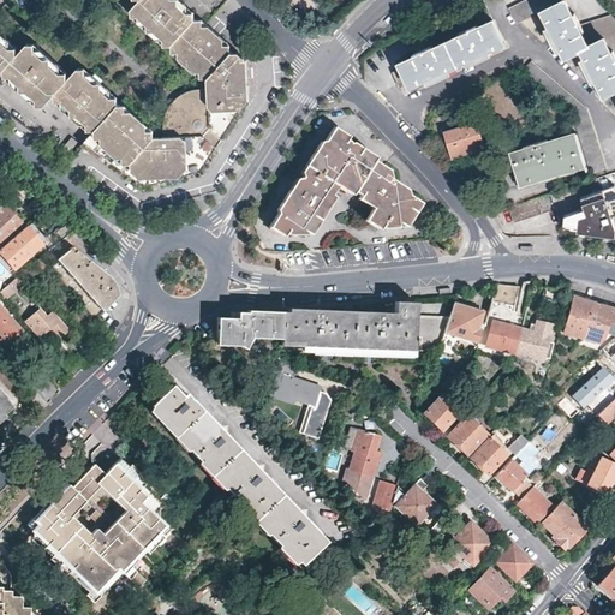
[(187,7),(179,0),(133,0),(130,5),(131,5),(131,12),(138,11),(147,19),(148,27),(154,25),(163,34),(163,41),(169,40),(171,41),(195,13),(193,7),(187,7)]
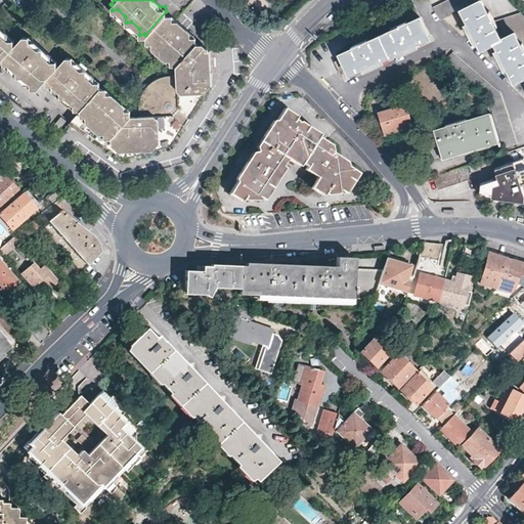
[(413,0),(403,0),(399,2),(407,19),(403,22),(402,19),(397,23),(398,25),(364,40),(363,38),(358,41),(359,43),(341,51),(343,55),(335,59),(341,73),(349,69),(350,71),(363,64),(365,68),(374,63),(373,60),(381,56),(397,49),(406,45),(407,48),(417,44),(415,41),(430,34),(413,0)]
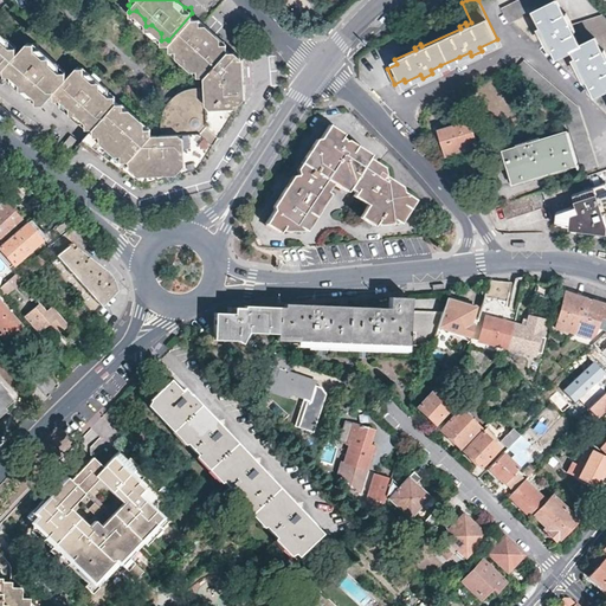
[(605,13),(603,11),(572,21),(569,15),(567,17),(558,0),(511,0),(502,5),(509,20),(536,8),(542,23),(540,25),(545,36),(548,34),(553,44),(558,53),(573,45),(578,55),(582,64),(579,65),(585,77),(588,76),(595,91),(605,85),(605,13)]
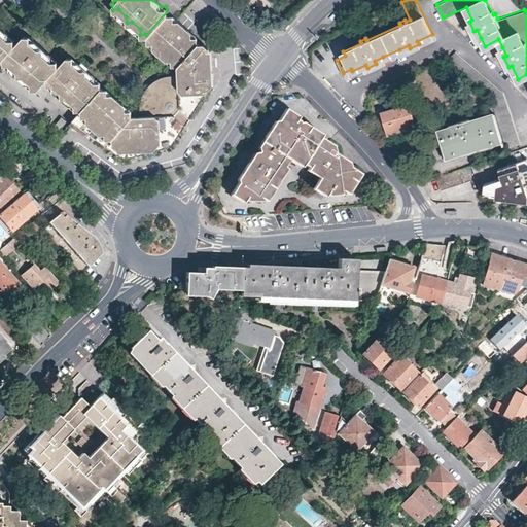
[(126,16),(118,9),(118,15),(127,23),(126,16)]
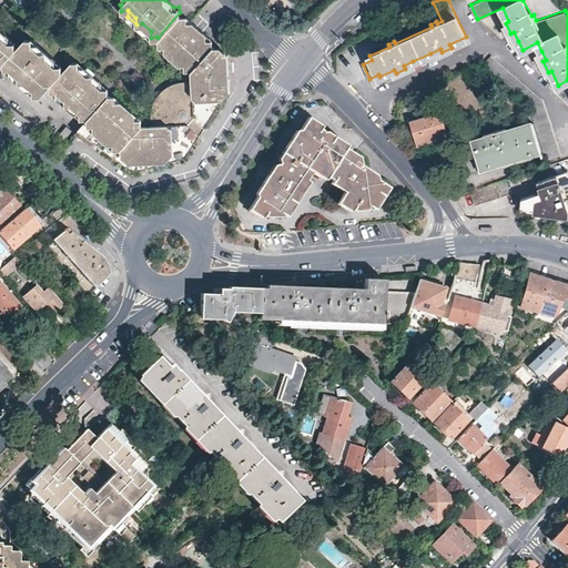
[(206,37),(188,19),(186,13),(180,12),(158,38),(158,44),(164,43),(184,62),(184,68),(191,68),(213,43),(213,42),(212,37),(206,37)]
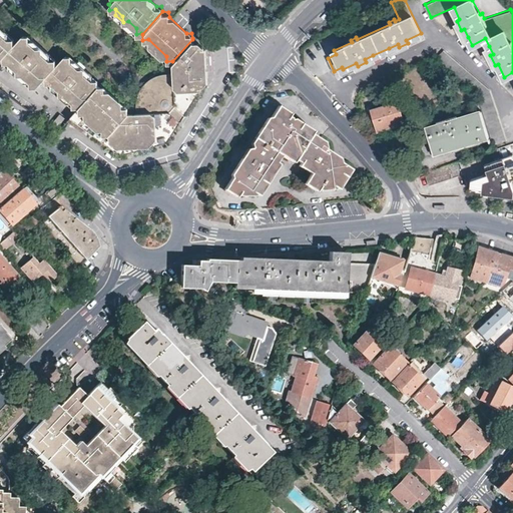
[(356,26),(368,20),(365,15),(353,21),(356,26)]
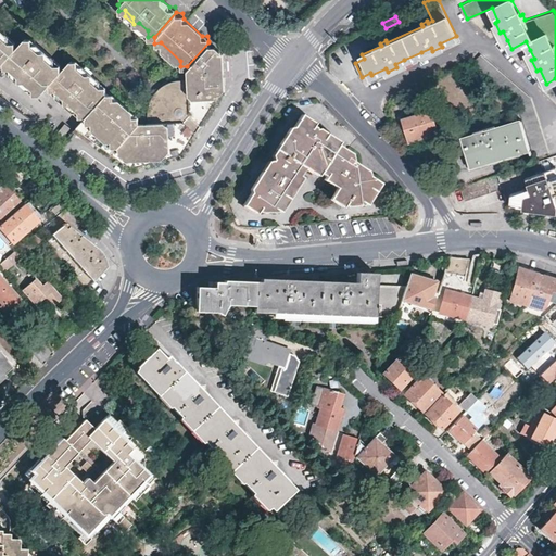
[(202,30),(189,19),(184,19),(202,36),(202,30)]
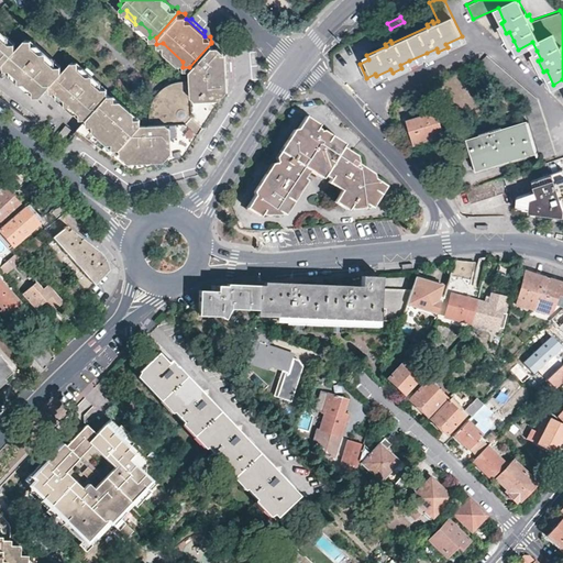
[(10,39),(1,31),(1,24),(0,24),(0,62),(3,58),(17,45),(15,44),(15,39),(10,39)]
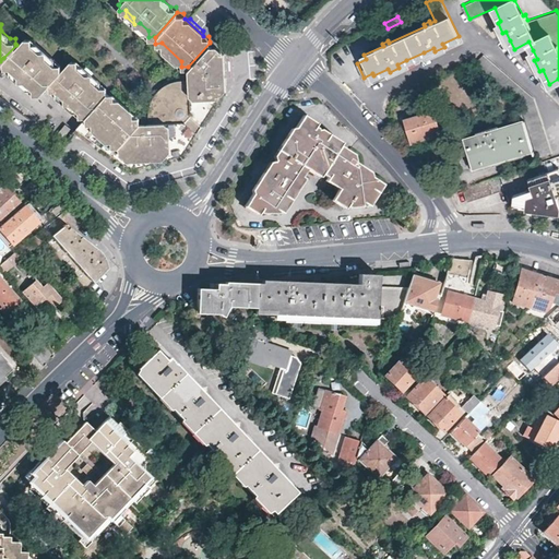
[(55,61),(47,54),(46,48),(40,48),(32,40),(32,34),(26,35),(25,34),(16,45),(3,58),(4,59),(4,64),(10,64),(19,72),(19,78),(24,78),(33,85),(33,92),(38,91),(39,92),(49,81),(61,67),(61,60),(55,61)]
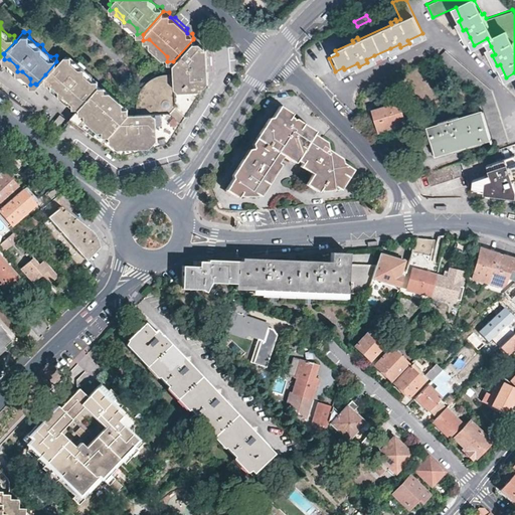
[(182,109),(175,103),(174,84),(173,71),(170,70),(170,90),(160,90),(151,76),(148,78),(144,82),(141,89),(157,95),(157,106),(138,106),(139,110),(152,110),(171,109),(178,116),(178,123),(168,139),(151,144),(122,152),(71,114),(68,117),(92,134),(121,156),(158,146),(171,143),(181,126),(181,118),(185,112),(190,112),(208,82),(208,80),(206,45),(199,39),(194,39),(203,47),(204,82),(202,87),(188,109),(182,109)]
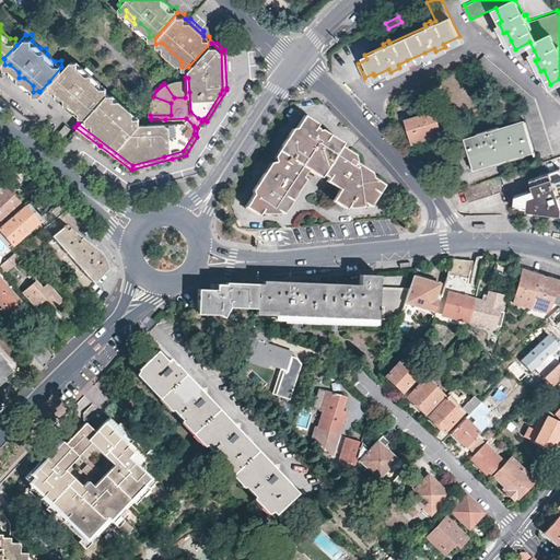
[(182,61),(162,43),(162,49),(176,61),(182,61)]
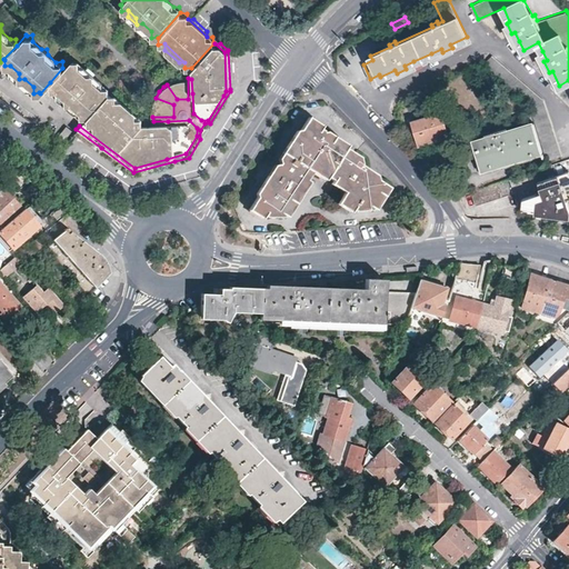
[(226,91),(225,52),(215,43),(213,43),(191,68),(191,79),(192,93),(197,98),(223,96),(226,91)]
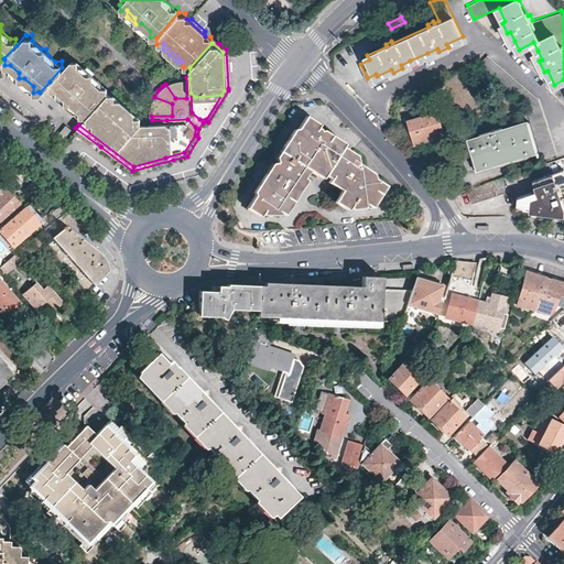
[(479,64),(524,102),(538,142),(539,147),(542,158),(557,152),(540,97),(539,96),(488,53),(479,64)]
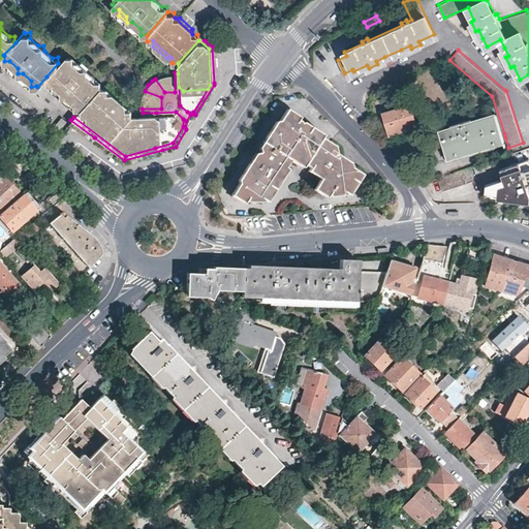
[(95,80),(87,72),(87,66),(82,67),(73,59),(73,54),(68,54),(67,54),(58,63),(47,76),(48,78),(47,84),(53,83),(61,90),(61,96),(66,95),(74,102),(74,107),(81,107),(101,85),(100,79),(95,80)]
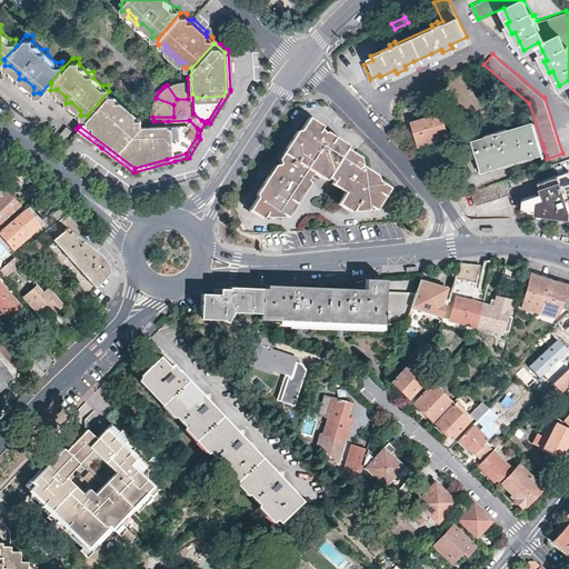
[(19,73),(10,66),(10,71),(19,79),(19,73)]
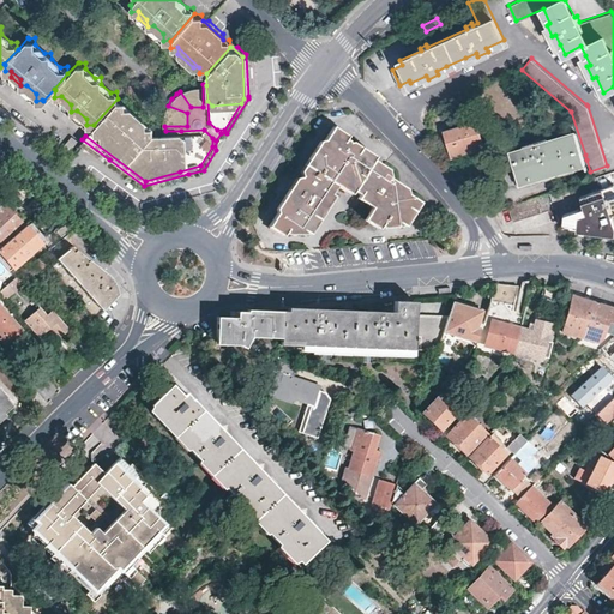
[(110,86),(101,77),(101,84),(110,92),(110,86)]
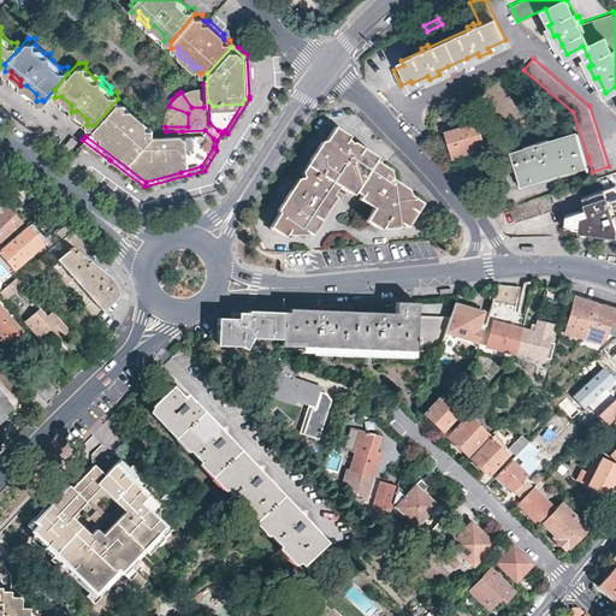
[(203,107),(203,84),(201,84),(195,86),(188,88),(182,90),(181,92),(191,107),(203,107)]
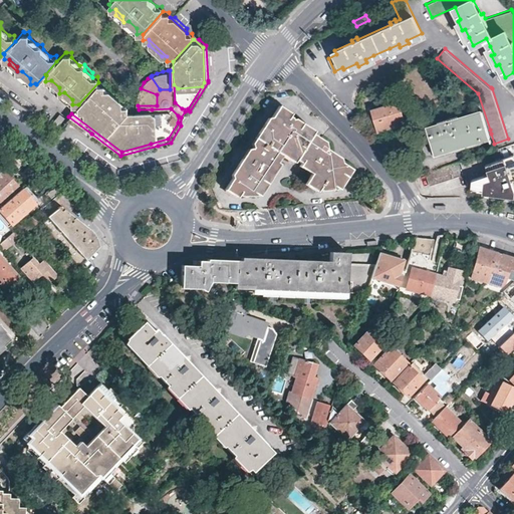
[(122,98),(110,88),(105,88),(104,82),(100,83),(98,82),(78,104),(79,110),(84,110),(84,115),(97,127),(102,127),(102,133),(108,132),(108,133),(130,110),(129,109),(127,103),(122,104),(122,98)]
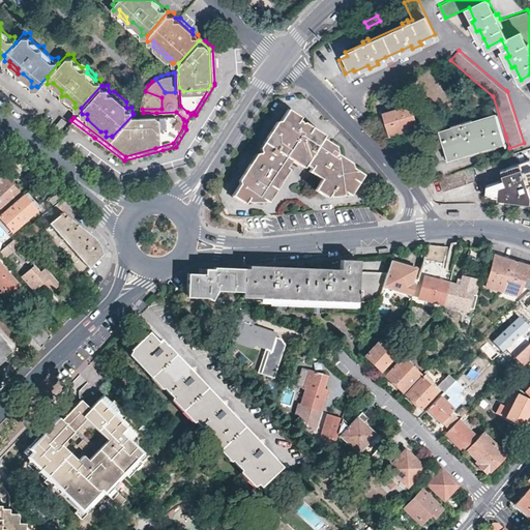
[(208,89),(183,91),(179,87),(180,106),(187,112),(194,112),(208,89)]
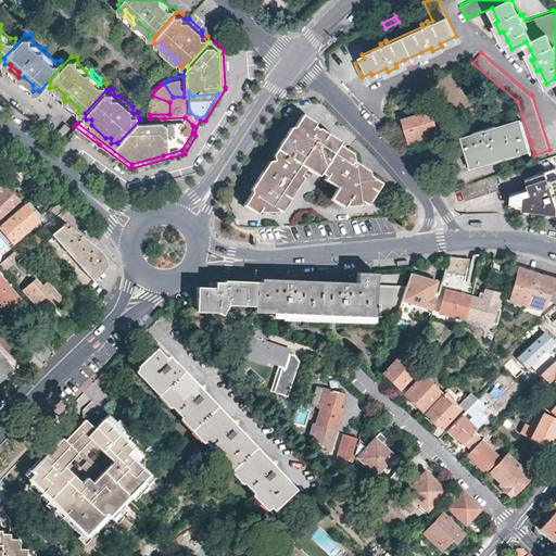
[(169,102),(152,96),(151,100),(150,104),(149,109),(149,112),(149,114),(169,114),(169,102)]
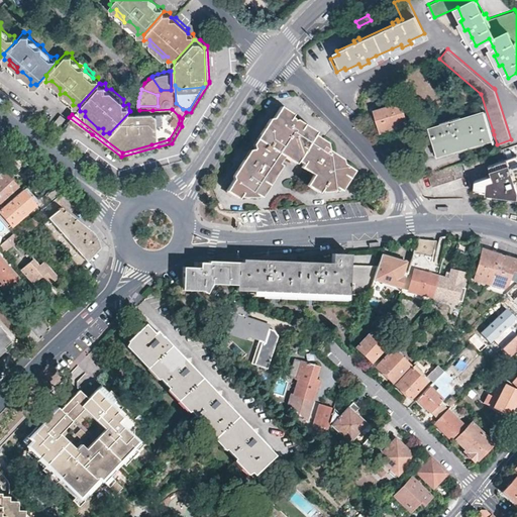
[(381,128),(394,124),(408,120),(401,99),(374,108),(381,128)]
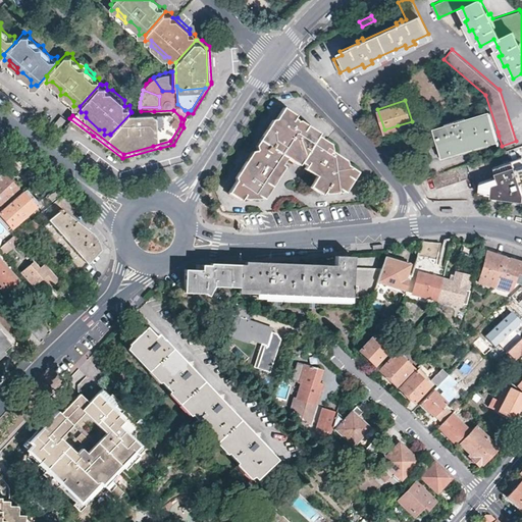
[(86,117),(86,112),(81,112),(80,106),(72,115),(123,154),(153,146),(119,147),(111,141),(111,137),(111,135),(110,135),(110,134),(104,135),(104,129),(99,129),(86,117)]
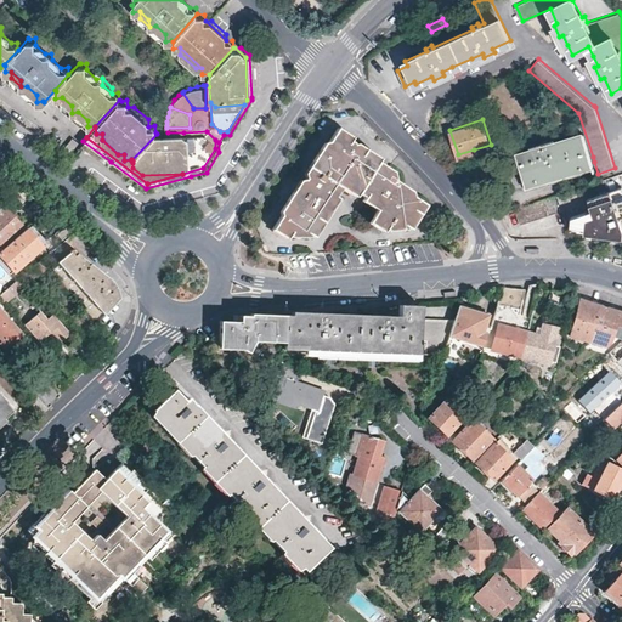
[(380,207),(378,210),(369,222),(384,232),(386,228),(389,231),(406,230),(407,228),(411,230),(427,205),(397,186),(396,180),(391,177),(389,167),(356,146),(355,141),(351,139),(354,136),(339,126),(273,227),(289,238),(292,235),(293,236),(311,236),(312,235),(316,236),(331,213),(328,210),(337,196),(343,187),(345,184),(360,193),(366,197),(380,207)]
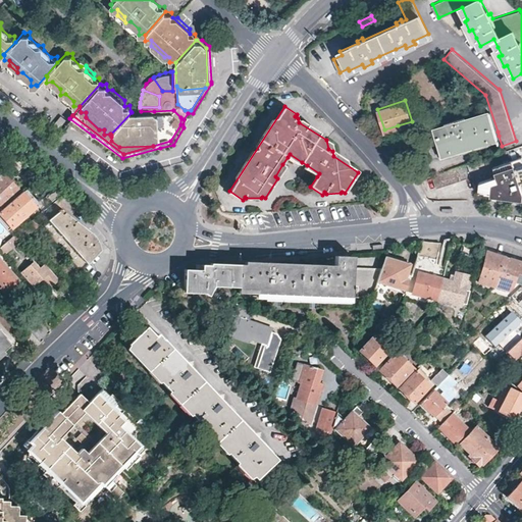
[(499,136),(498,132),(489,109),(434,126),(444,154),(499,136)]
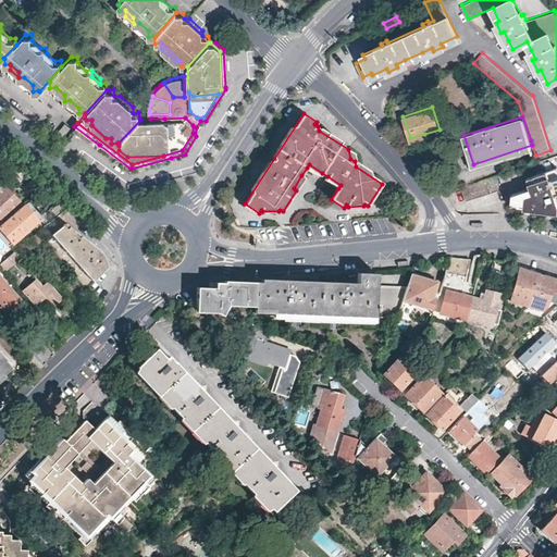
[(193,125),(185,118),(164,119),(169,122),(170,147),(163,156),(182,150),(193,133),(193,125)]
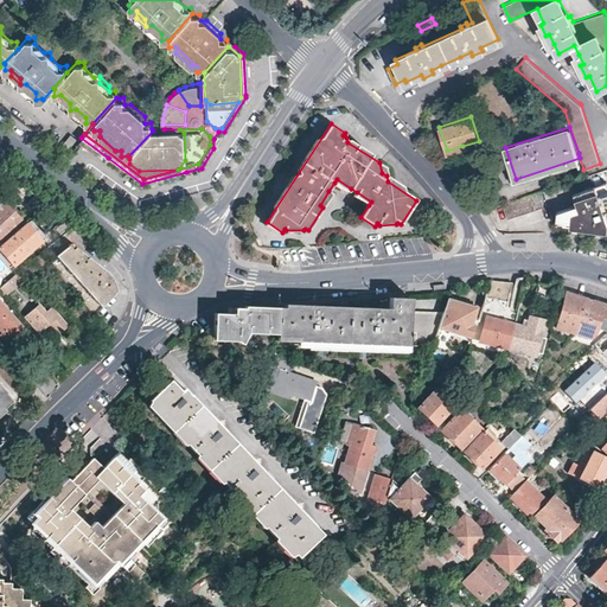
[(185,160),(184,133),(179,129),(164,129),(153,131),(128,157),(129,157),(129,159),(129,164),(139,171),(178,170),(185,160)]
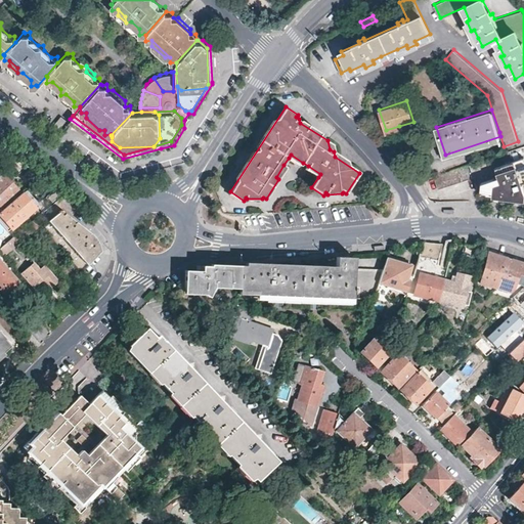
[(523,144),(506,151),(434,175),(438,188),(473,176),(477,188),(507,192),(523,194),(523,193),(523,144)]
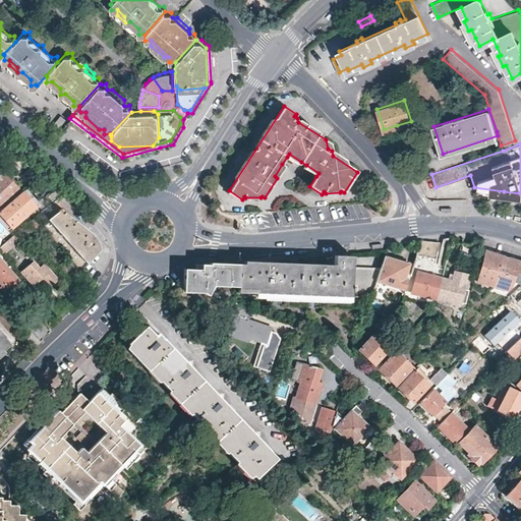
[(298,165),(301,162),(289,154),(287,157),(298,165)]
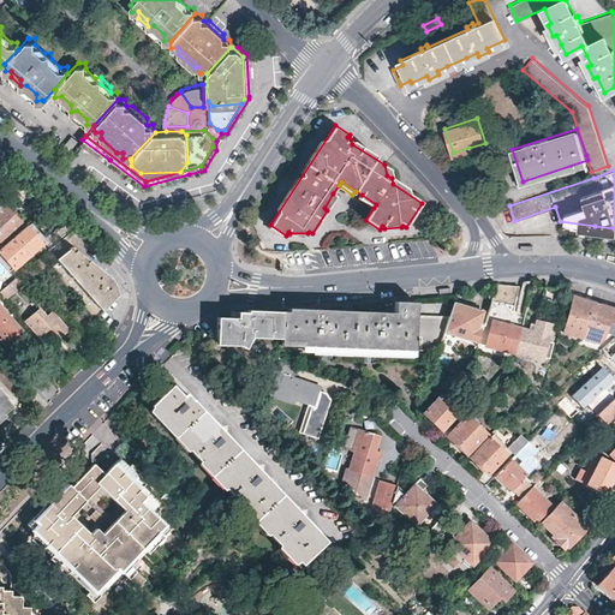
[(21,201),(31,191),(24,185),(15,196),(21,201)]
